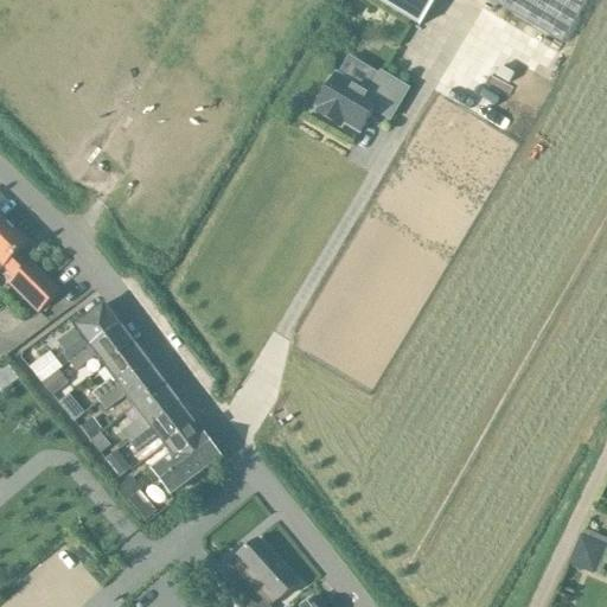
[(375,0),(420,27),(435,0),(487,0),(497,6),(562,44),(587,0),(375,0)]
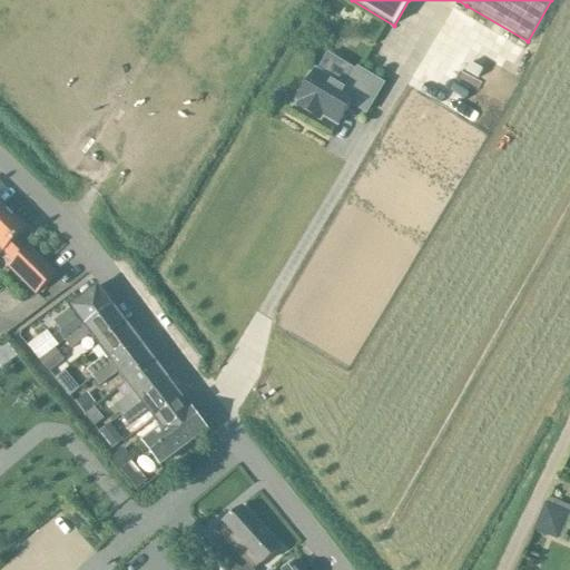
[(366,114),(383,86),(357,70),(346,90),(315,72),(297,102),(300,104),(297,108),(320,121),(323,117),(338,126),(351,105),(366,114)]
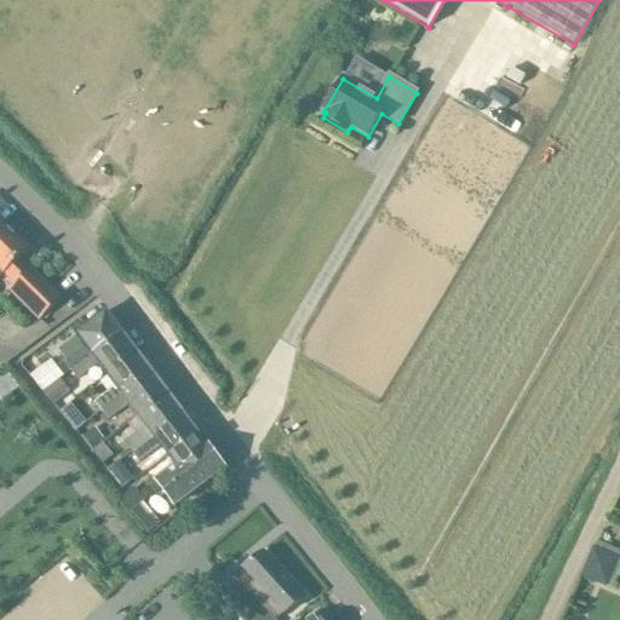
[(62,299),(30,268),(29,269),(19,259),(28,250),(5,225),(0,229),(0,279),(5,275),(16,285),(10,291),(40,321),(62,299)]
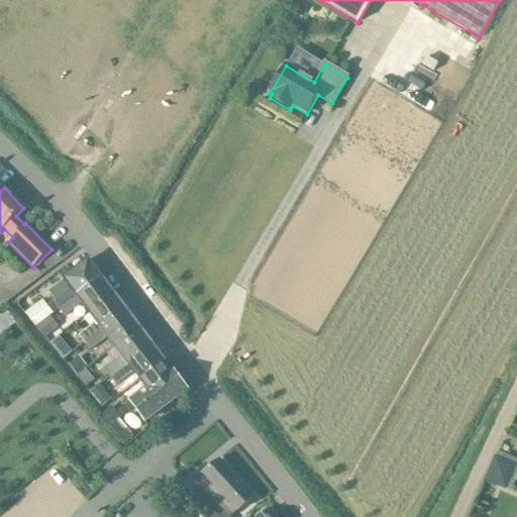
[(60,310),(102,279),(88,260),(64,279),(65,280),(48,292),(56,301),(55,302),(60,310)]
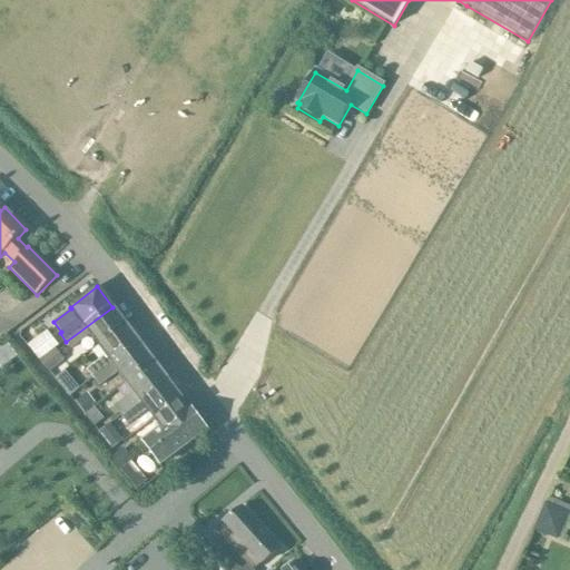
[(99,345),(127,325),(112,307),(66,342),(71,350),(91,335),(99,345)]
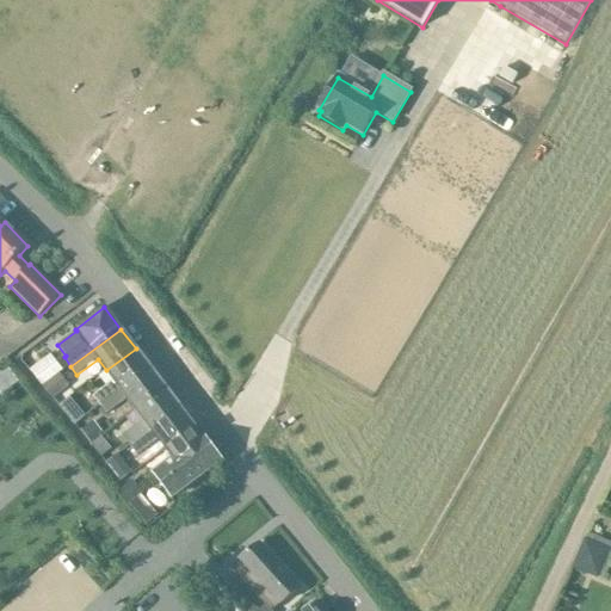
[(100,406),(150,369),(136,349),(106,370),(115,382),(94,397),(100,406)]
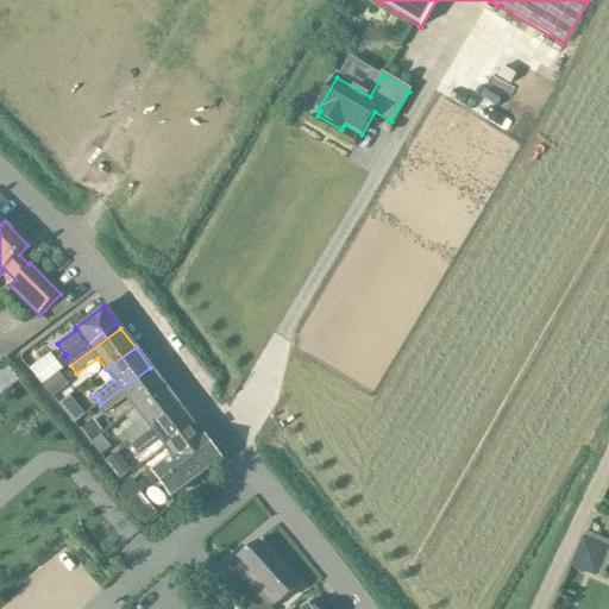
[(42,384),(62,369),(51,356),(31,370),(42,384)]
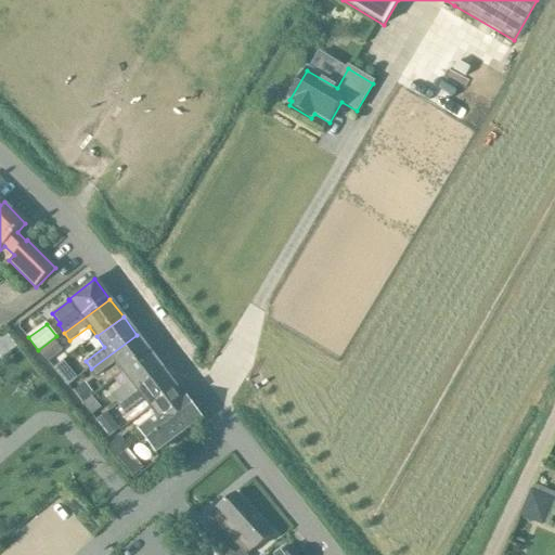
[(124,373),(151,353),(137,335),(91,369),(98,377),(116,362),(124,373)]
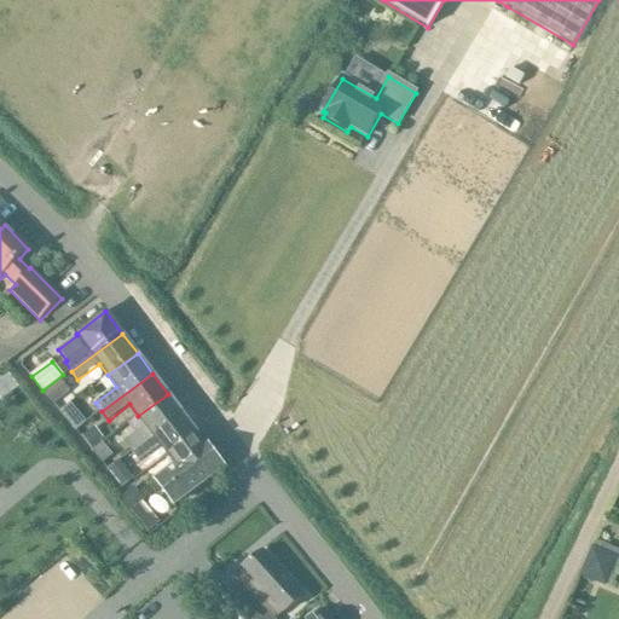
[(52,405),(69,392),(59,380),(44,392),(52,405)]
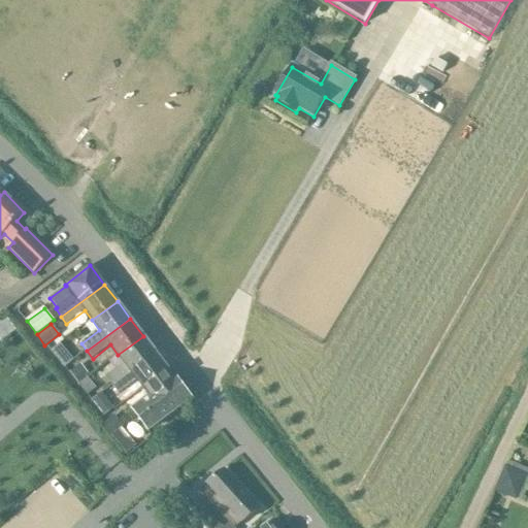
[(113,386),(156,353),(143,336),(118,355),(125,364),(107,377),(113,386)]
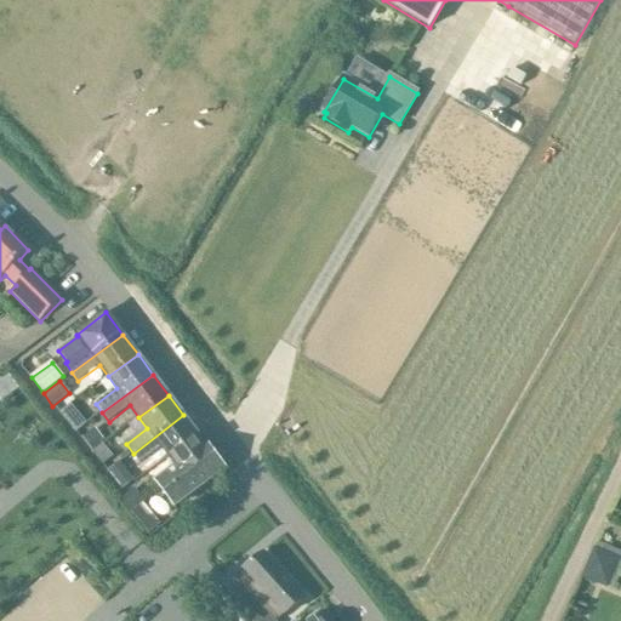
[(74,415),(67,421),(75,433),(83,427),(74,415)]
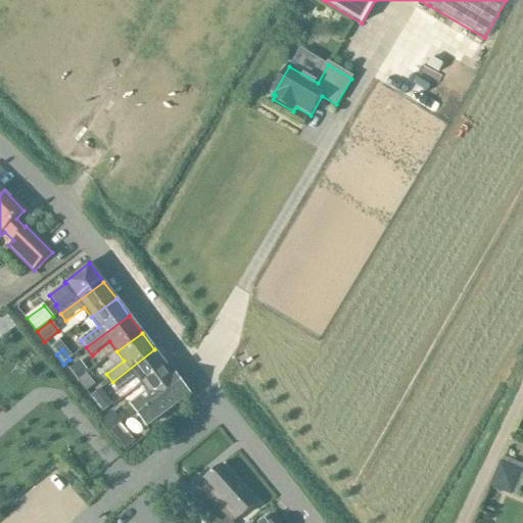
[(142,385),(167,366),(154,349),(112,382),(119,390),(136,377),(142,385)]
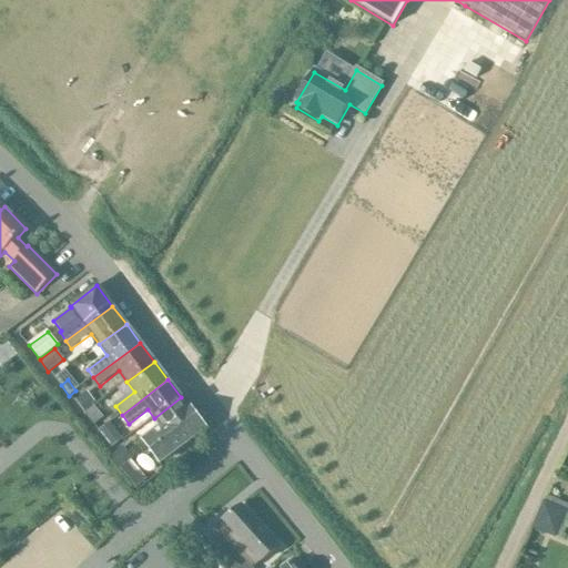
[(87,391),(74,399),(85,414),(94,406),(97,404),(87,391)]
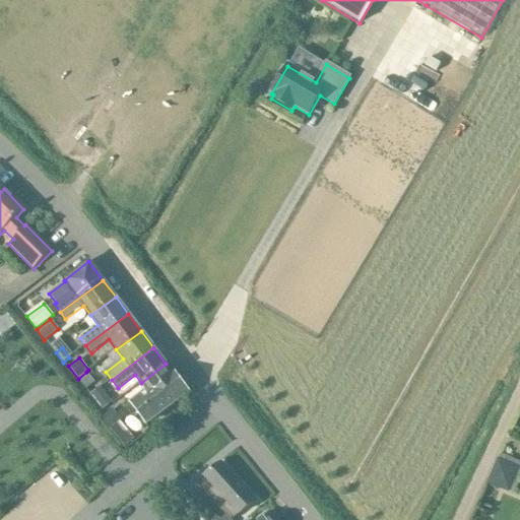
[(134,409),(177,378),(166,364),(141,383),(146,389),(129,403),(134,409)]
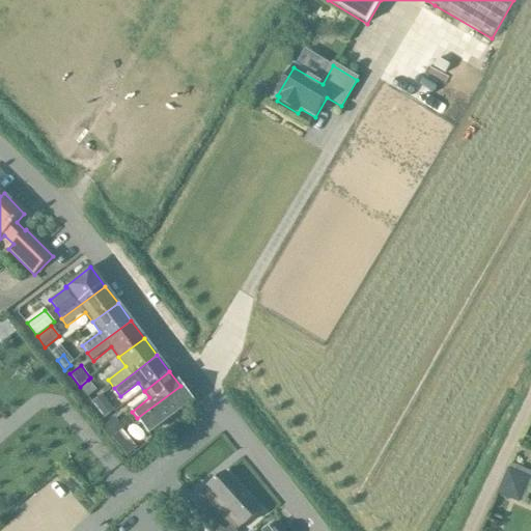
[(96,390),(88,380),(80,387),(88,397),(96,390)]
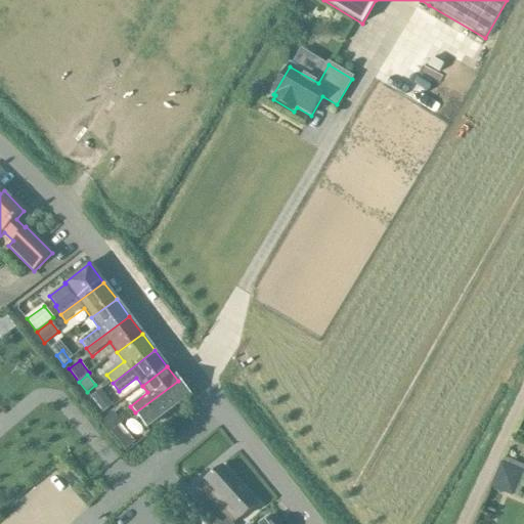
[(146,429),(189,396),(178,381),(135,412),(146,429)]
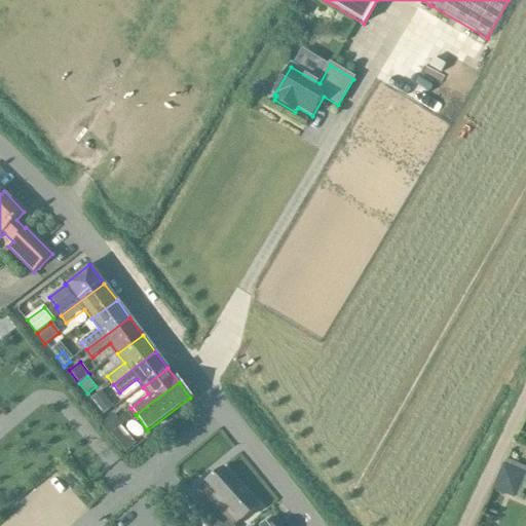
[(108,395),(96,404),(105,415),(116,406),(108,395)]
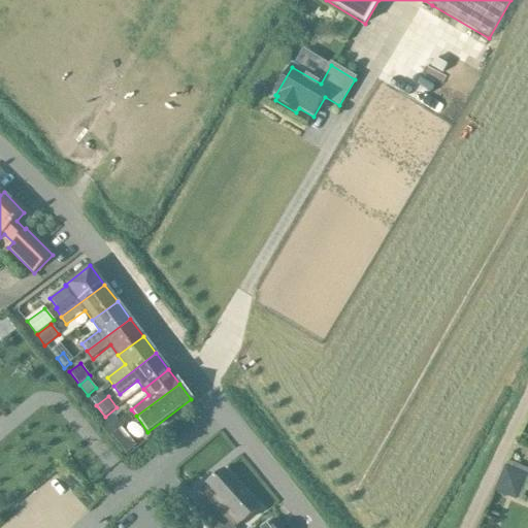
[(120,427),(111,417),(104,423),(111,433),(120,427)]
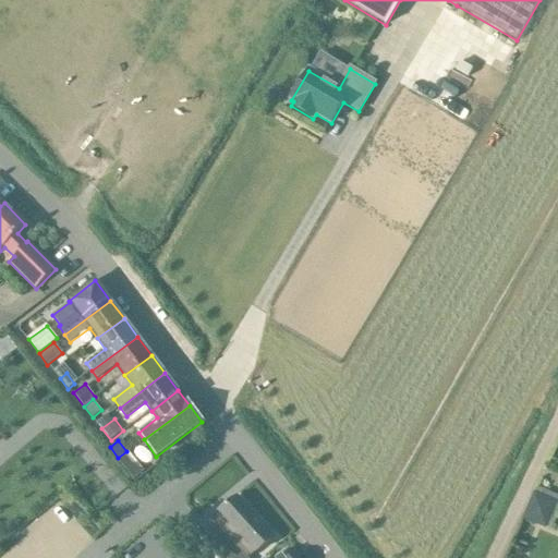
[(135,478),(150,468),(143,459),(129,470),(135,478)]
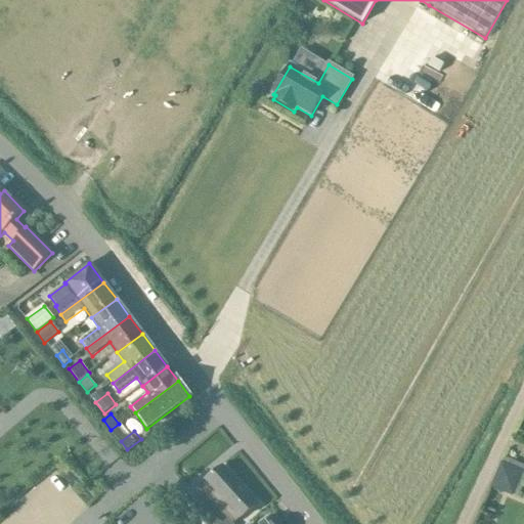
[(523,483),(523,466),(505,457),(492,486),(518,497),(523,483)]
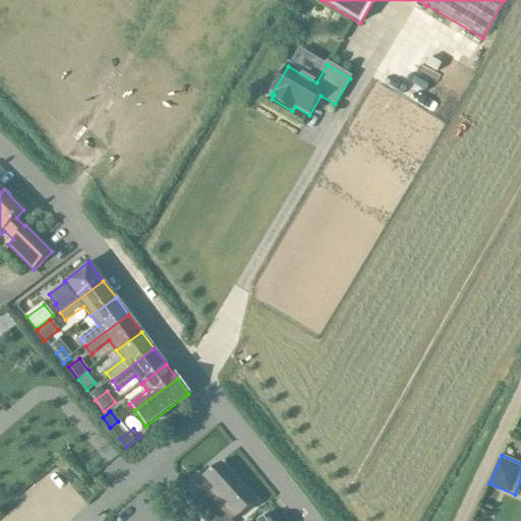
[(176,508),(186,520),(232,520),(238,516),(239,516),(255,502),(221,464),(205,477),(205,478),(196,485),(226,517),(221,520),(217,520),(192,494),(176,508)]
